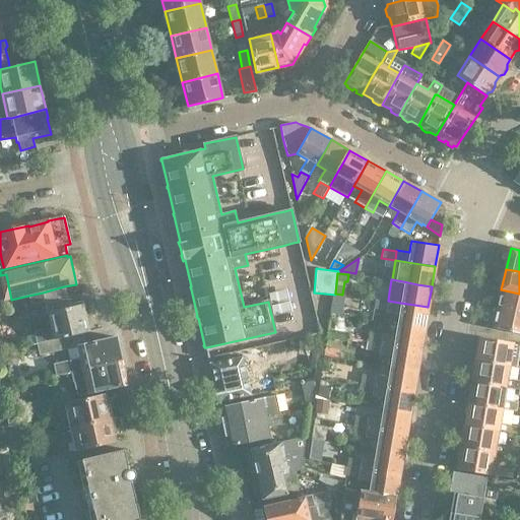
[(43,293),(45,301),(47,312),(69,307),(69,306),(64,286),(43,293)]
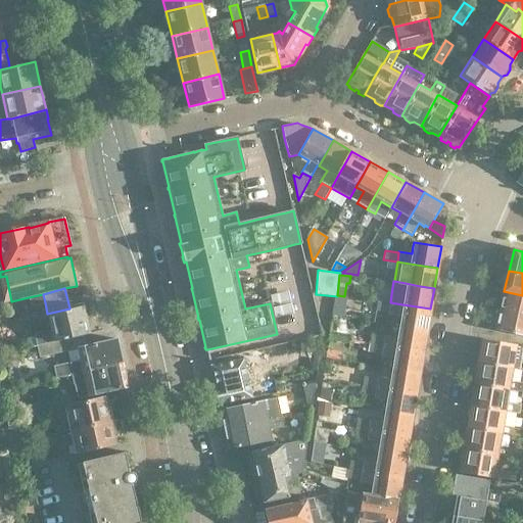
[(294,290),(295,313),(296,313),(297,325),(314,324),(311,289),(294,290)]
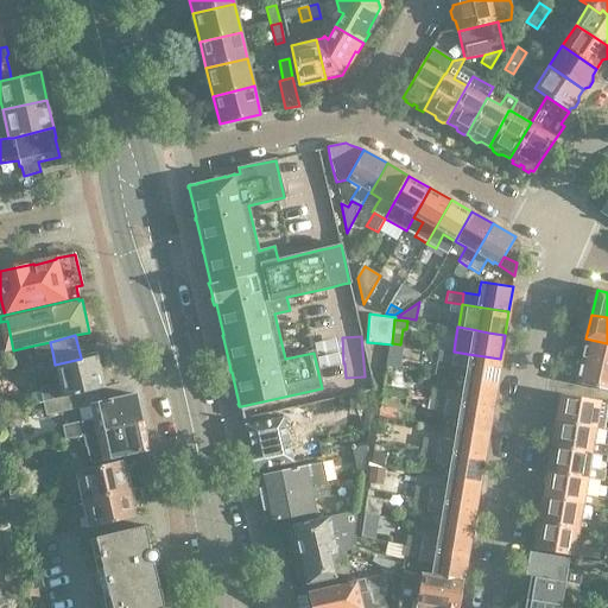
[(607,343),(586,339),(575,382),(607,390),(607,343)]
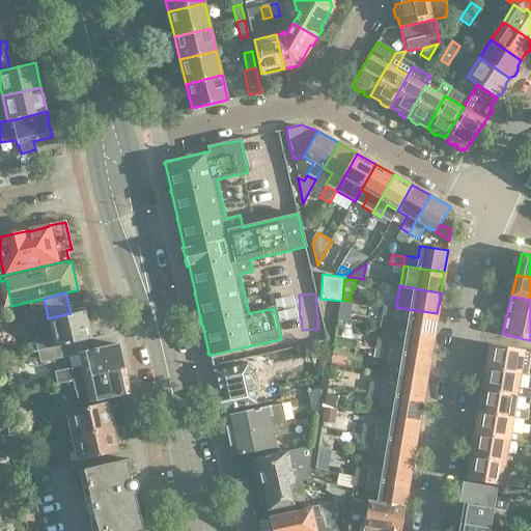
[(46,307),(44,299),(29,302),(31,311),(46,307)]
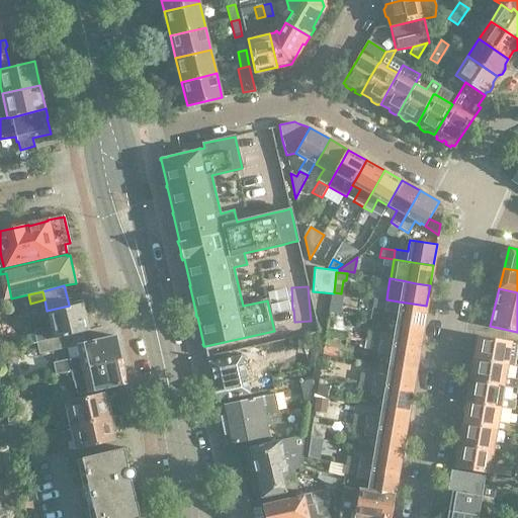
[(384,310),(385,300),(373,298),(371,308),(384,310)]
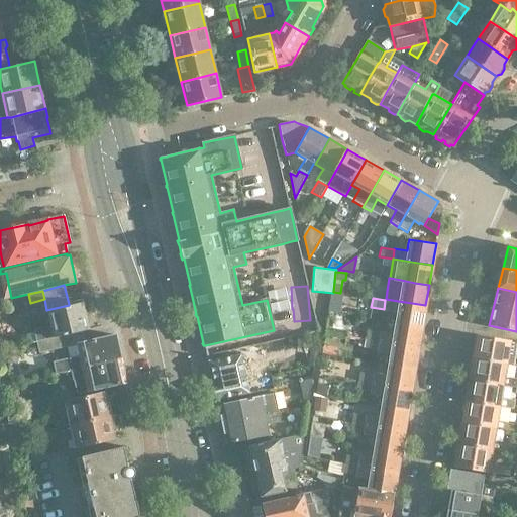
[(398,301),(386,299),(385,300),(384,309),(384,310),(396,312),(394,322),(422,326),(425,305),(412,303),(398,301)]
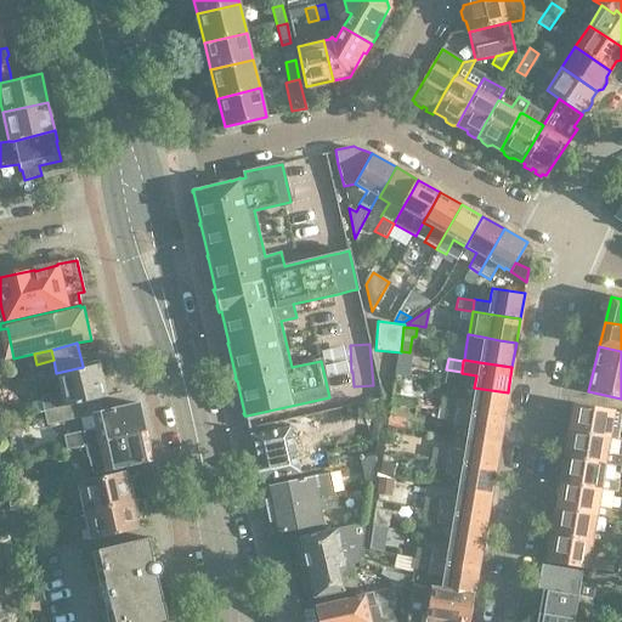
[(83,367),(56,373),(56,375),(51,377),(55,394),(41,397),(43,400),(44,411),(63,406),(99,399),(108,396),(100,361),(83,366),(83,367)]
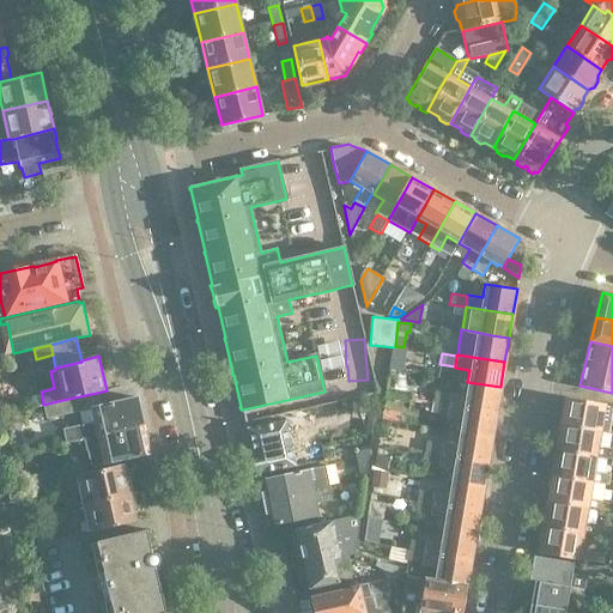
[(450,394),(449,404),(496,412),(501,387),(467,382),(465,395),(450,393),(450,394)]
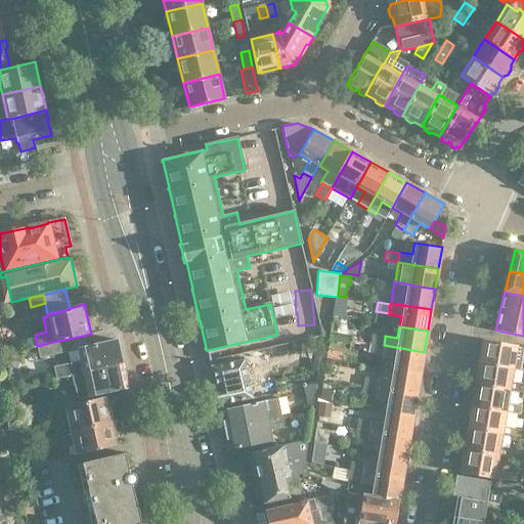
[(372,335),(369,343),(384,345),(385,337),(372,335)]
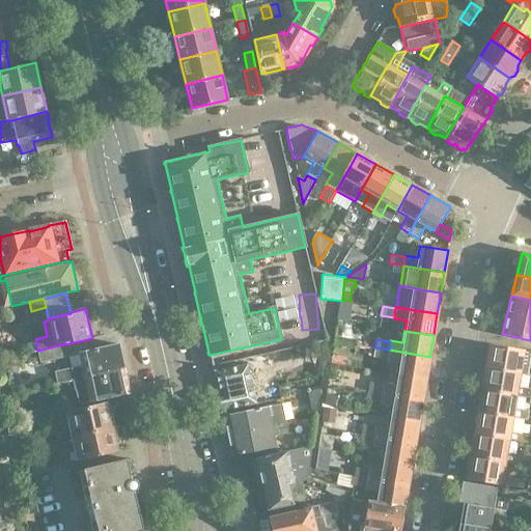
[(37,351),(40,363),(78,355),(77,353),(86,351),(84,340),(54,346),(37,351)]
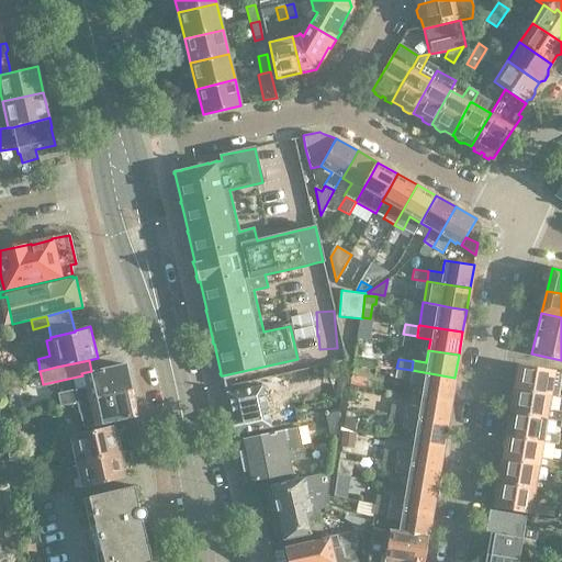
[(126,363),(91,371),(81,373),(82,375),(85,388),(75,390),(77,402),(88,400),(132,390),(126,363)]
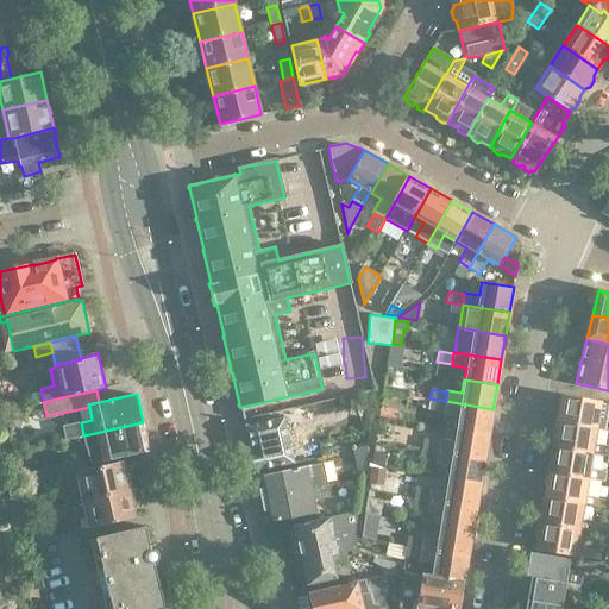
[(607,431),(608,415),(608,406),(562,397),(560,401),(558,402),(557,407),(559,410),(557,422),(576,425),(597,428),(607,431)]
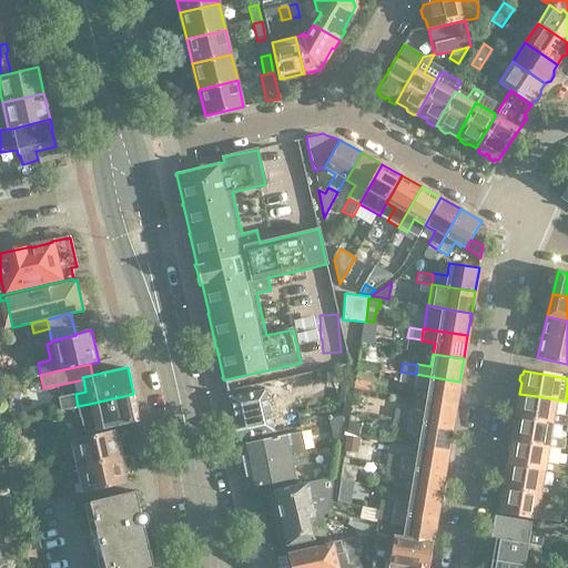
[(414,385),(416,374),(401,372),(399,383),(414,385)]
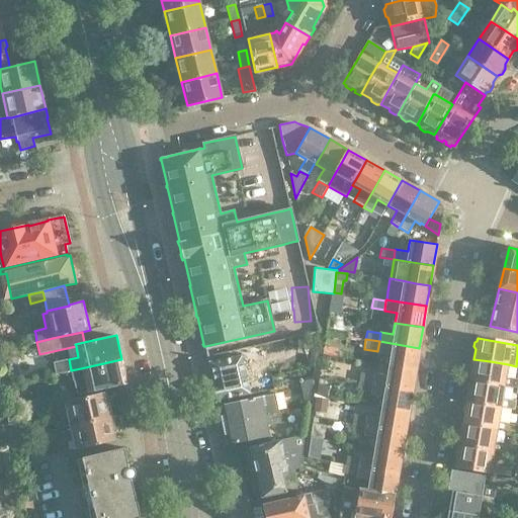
[(379,341),(377,351),(377,352),(390,354),(387,363),(416,368),(419,348),(379,341)]
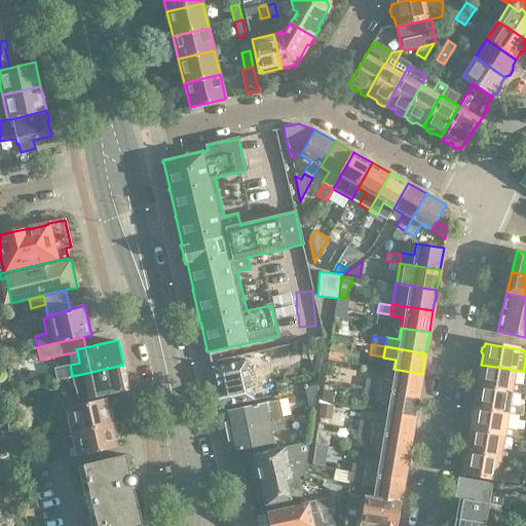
[(329,351),(327,360),(341,362),(343,353),(329,351)]
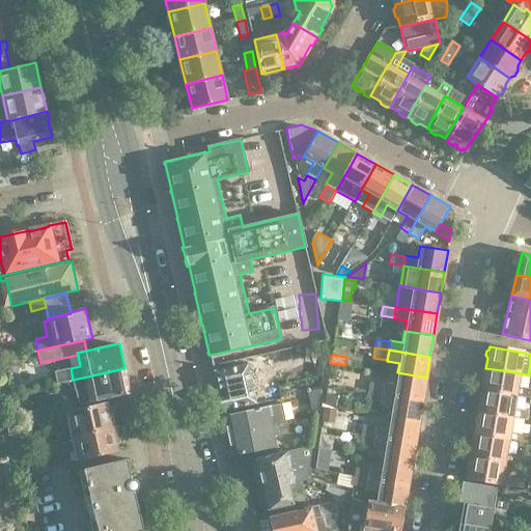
[(246,362),(214,370),(219,392),(218,392),(222,410),(255,401),(255,403),(273,400),(273,399),(281,398),(278,384),(270,386),(270,385),(252,389),(248,370),(246,362)]
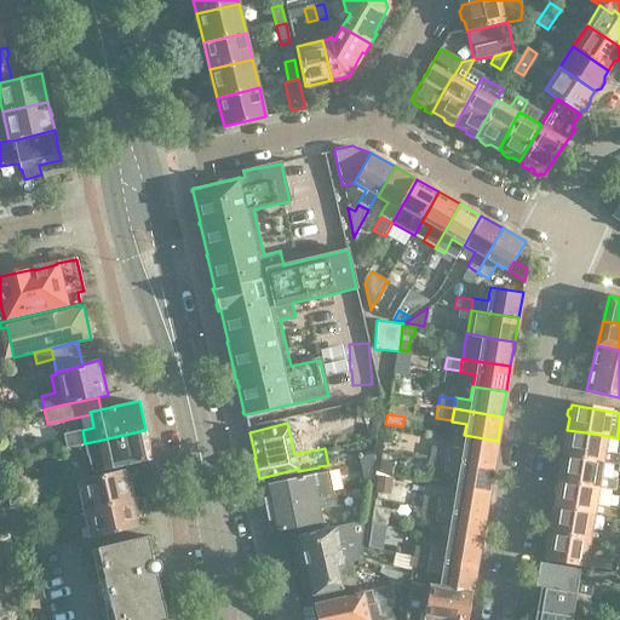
[(85,443),(82,430),(64,434),(67,448),(85,445),(85,443)]
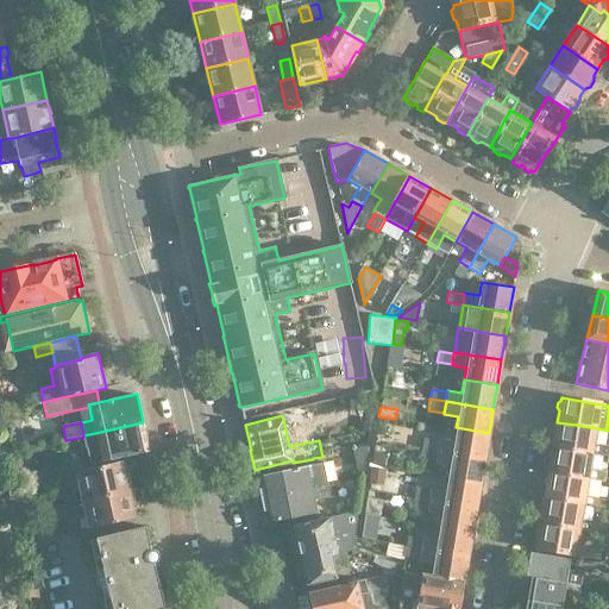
[(143,422),(95,433),(83,435),(83,437),(87,449),(89,464),(101,462),(150,451),(143,422)]
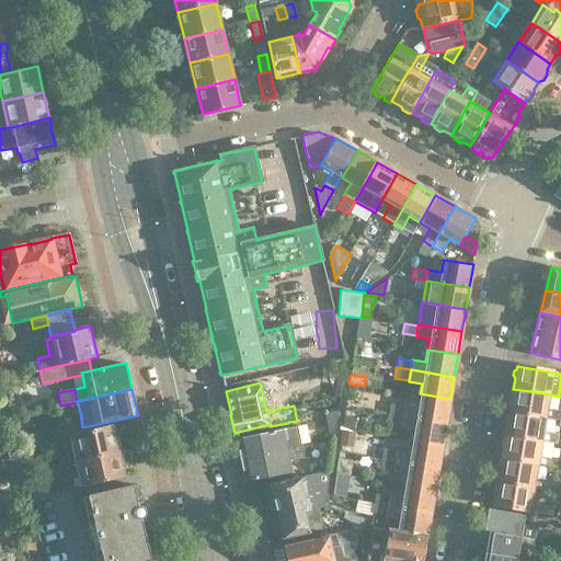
[(511,400),(510,412),(527,414),(547,418),(560,421),(560,412),(548,410),(550,395),(530,391),(513,389),(513,392),(510,393),(508,398),(511,400)]
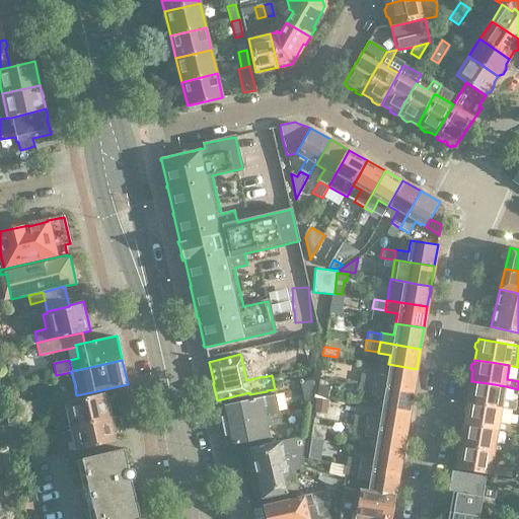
[(374,374),(374,375),(372,383),(413,390),(417,369),(388,364),(386,376),(374,374)]
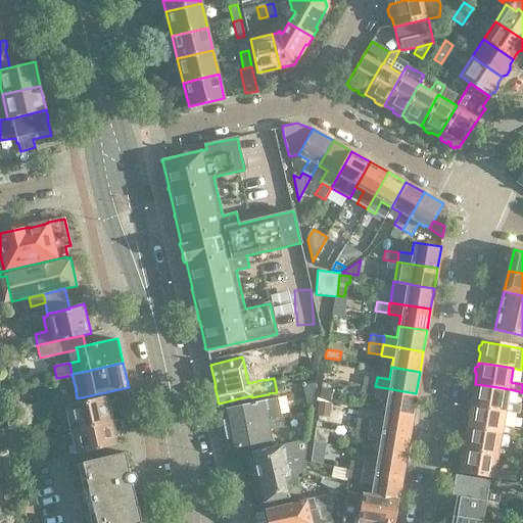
[(362,385),(375,387),(375,386),(377,378),(364,376),(362,385)]
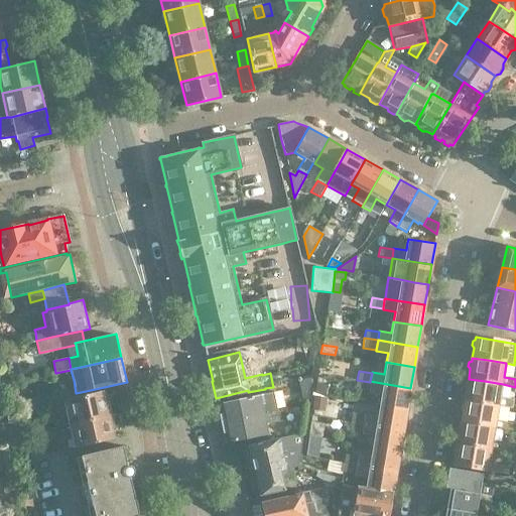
[(467,390),(465,400),(499,405),(512,408),(513,401),(500,399),(503,384),(469,379),(468,381),(465,383),(464,387),(467,390)]
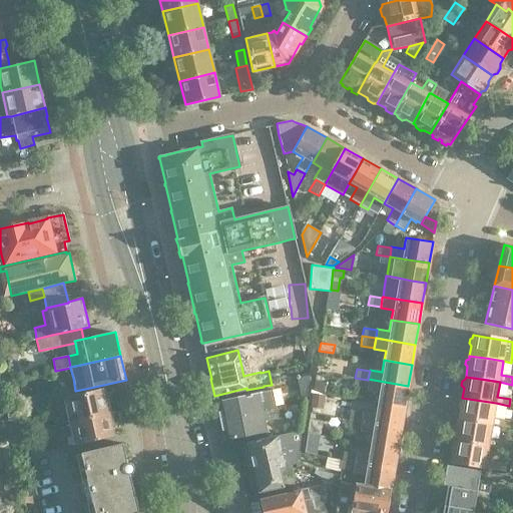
[(368,380),(355,378),(354,387),(367,389),(368,380)]
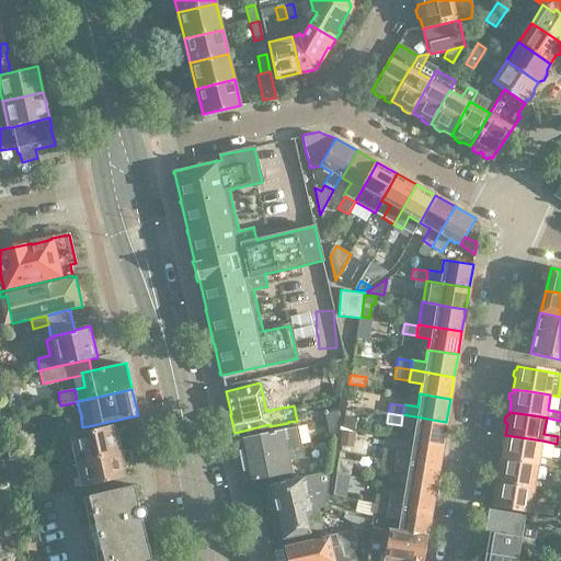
[(402,415),(401,425),(401,426),(414,428),(412,439),(442,444),(446,422),(402,414),(402,415)]
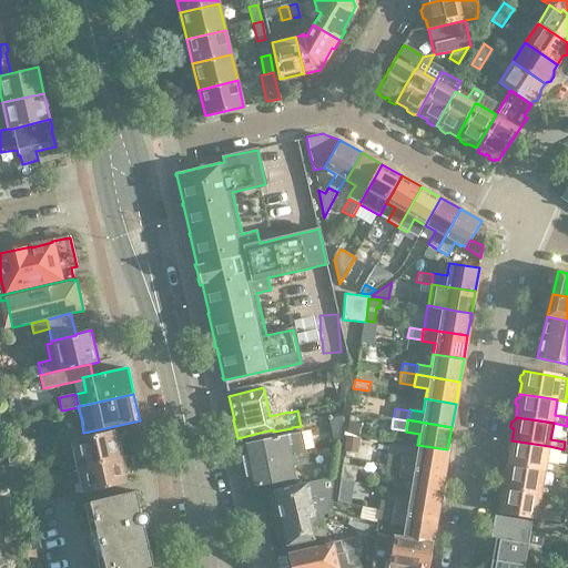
[(350,422),(347,433),(359,435),(362,424),(350,422)]
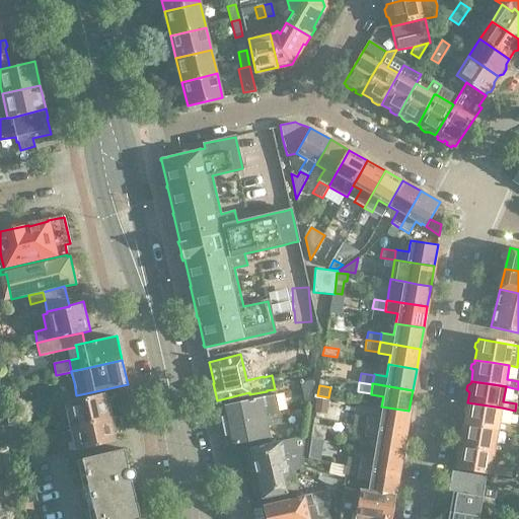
[(109,418),(104,394),(98,395),(98,394),(68,401),(73,426),(91,422),(109,418)]
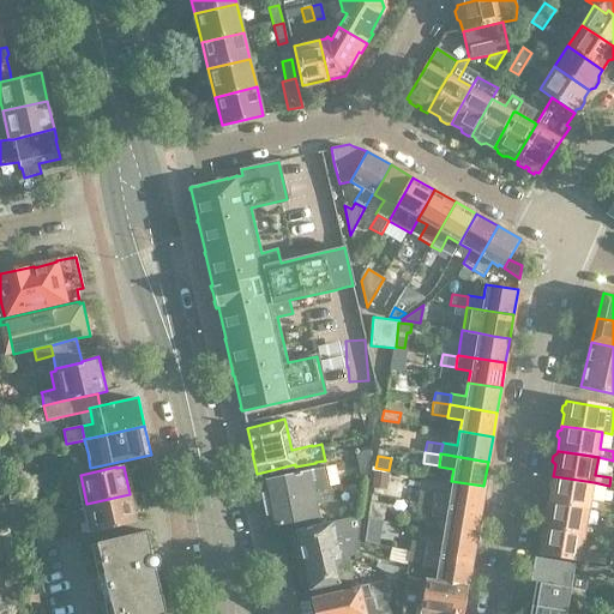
[(307,468),(258,479),(263,503),(330,487),(326,467),(308,470),(307,468)]
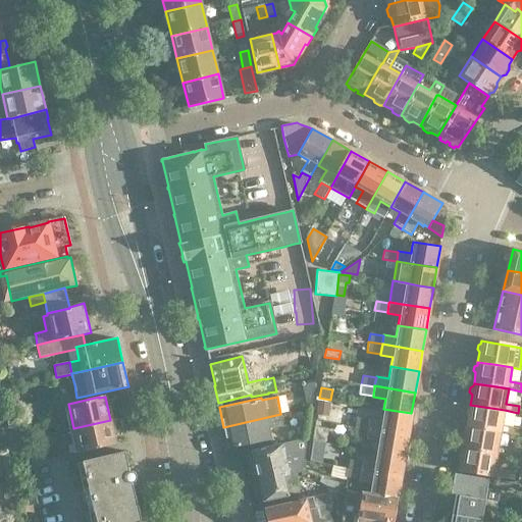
[(322,402),(322,401),(320,415),(332,417),(334,403),(322,402)]
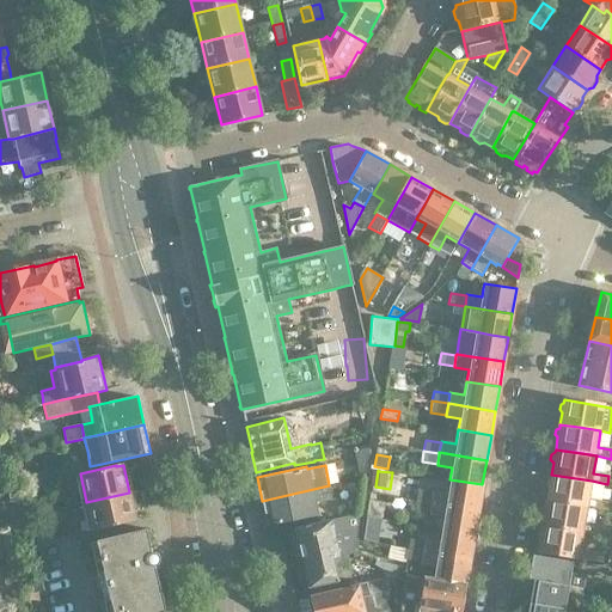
[(549,487),(546,499),(588,506),(611,510),(611,505),(611,502),(589,499),(592,481),(551,475),(550,477),(548,478),(546,483),(549,487)]
